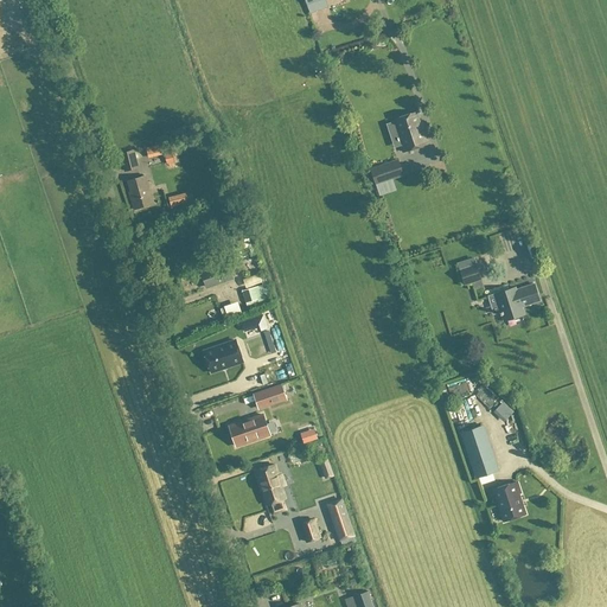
[(304,0),(310,18),(314,16),(313,12),(326,7),(324,0),(304,0)]
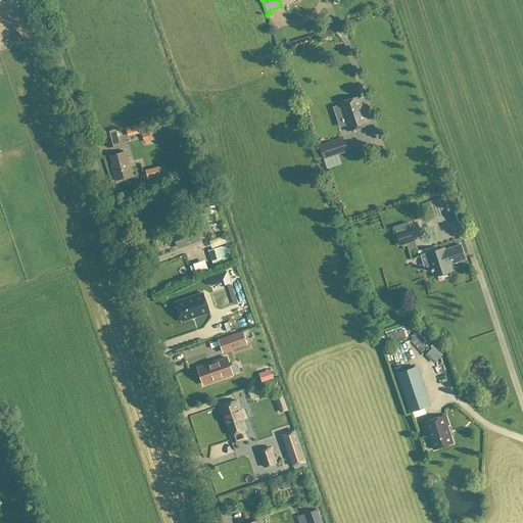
[(341,115),(346,132),(369,125),(365,114),(364,115),(358,98),(339,104),(342,114),(341,115)]
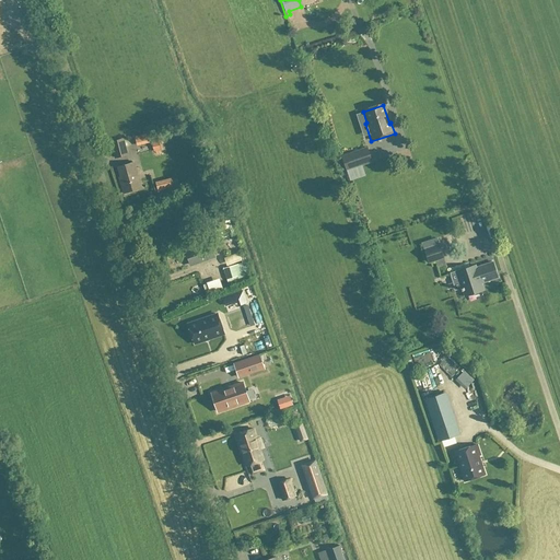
[(121,140),(111,143),(115,160),(126,156),(121,140)]
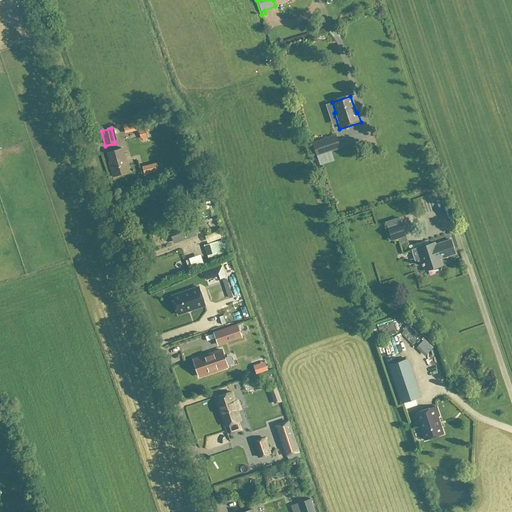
[(312,144),(316,156),(328,152),(324,140),(312,144)]
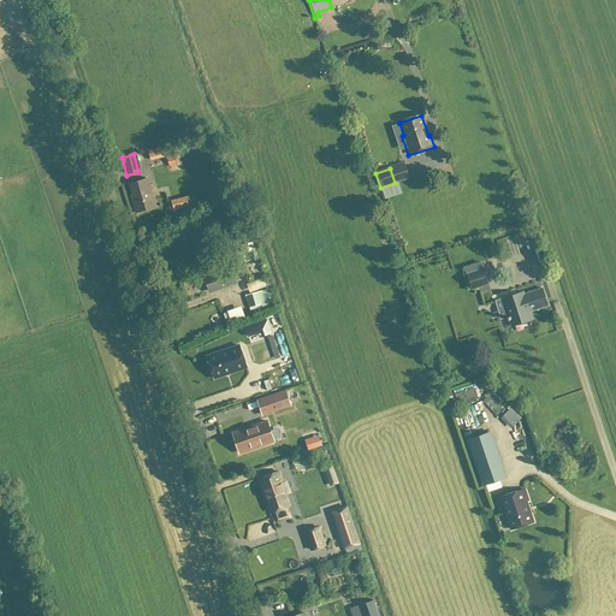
[(144,181),(129,185),(132,196),(130,196),(136,214),(154,208),(149,190),(148,191),(144,181)]
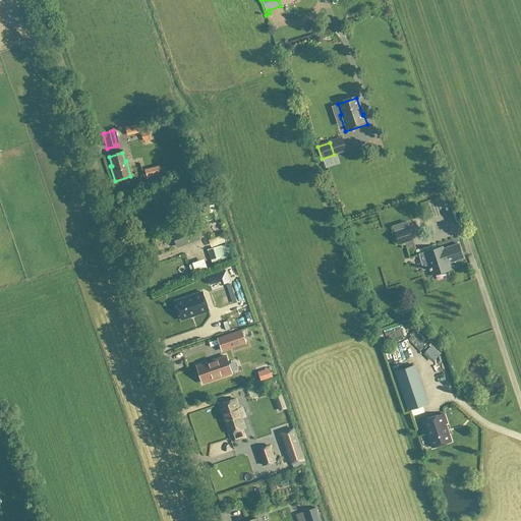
[(161,167),(154,169),(143,171),(147,180),(156,178),(162,176),(167,175),(165,167),(161,168),(161,167)]
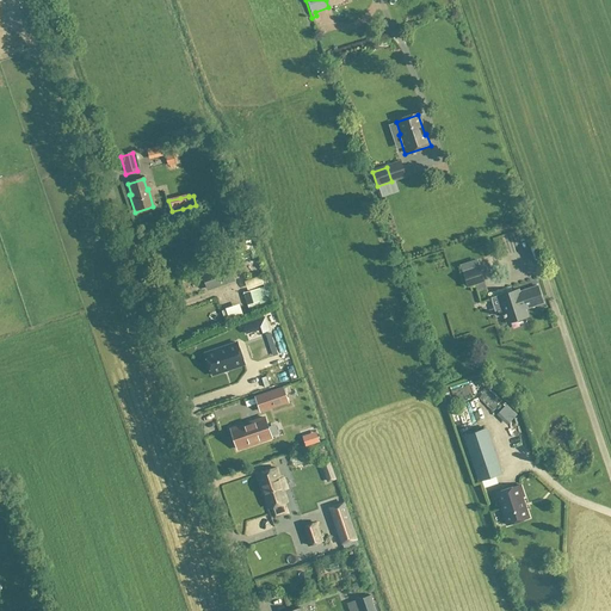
[(240,203),(232,205),(236,217),(232,218),(234,228),(239,226),(241,234),(246,233),(244,226),(246,226),(242,215),(244,215),(240,203)]
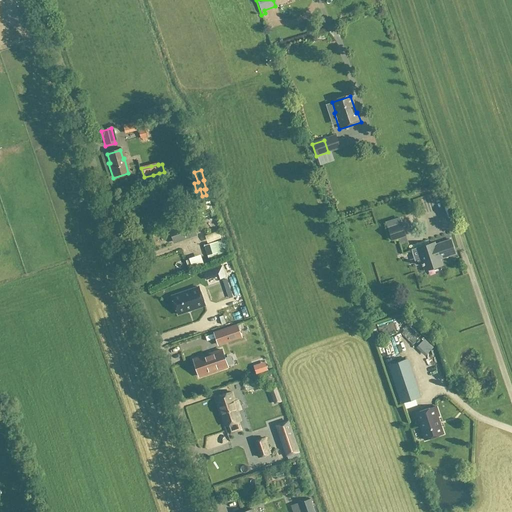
[(204,203),(192,208),(194,215),(207,210),(210,218),(214,216),(211,208),(206,209),(204,203)]
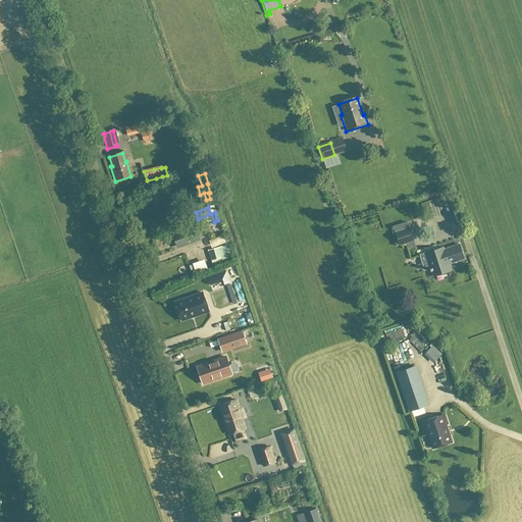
[(199,241),(194,227),(175,233),(179,248),(199,241)]
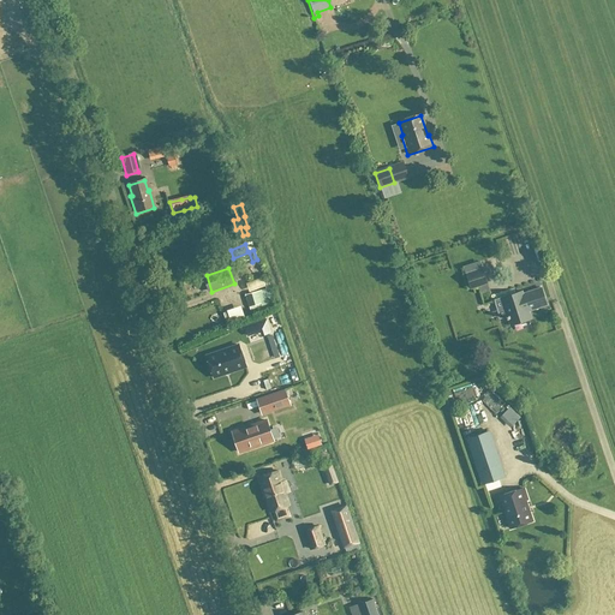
[(470,290),(487,284),(482,270),(465,275),(470,290)]
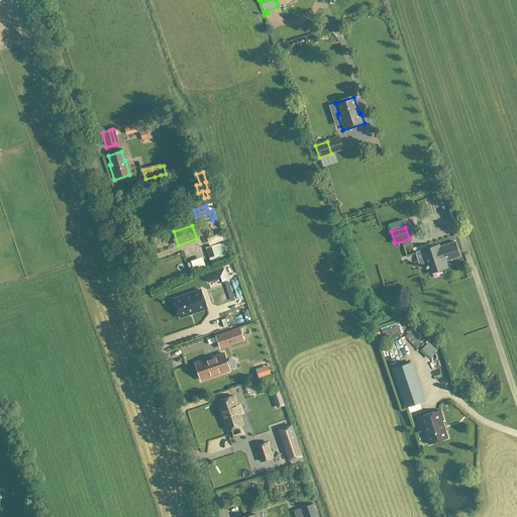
[(438,246),(421,252),(428,275),(445,270),(443,264),(459,259),(454,243),(439,248),(438,246)]
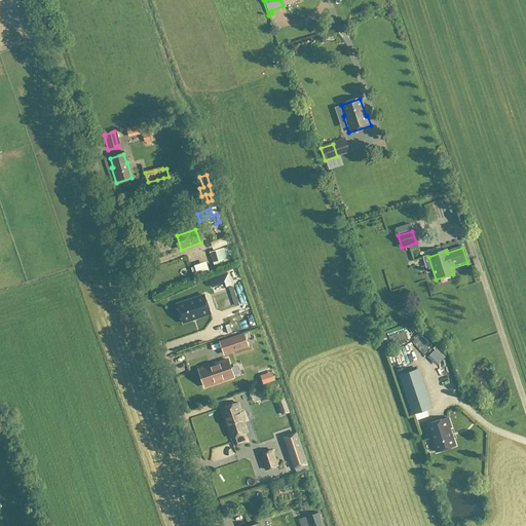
[(214,267),(221,266),(220,263),(223,262),(219,251),(209,254),(212,265),(213,265),(214,267)]
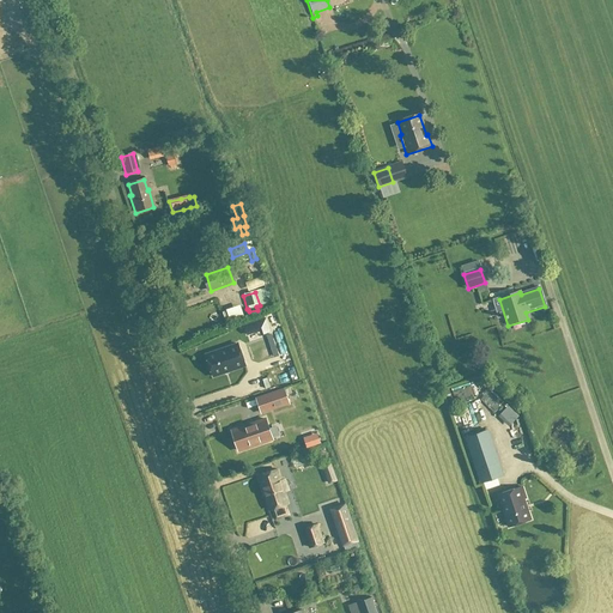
[(237,345),(205,356),(212,377),(244,366),(237,345)]
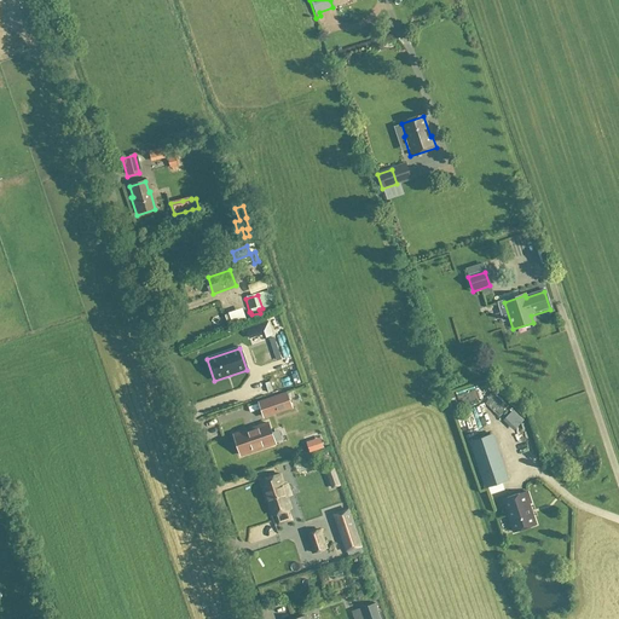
[(288,368),(260,377),(266,395),(294,386),(288,368)]
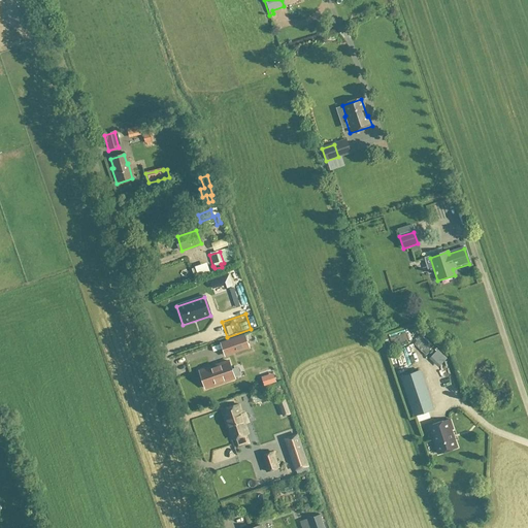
[(244,336),(231,340),(221,344),(225,357),(235,353),(249,349),(244,336)]
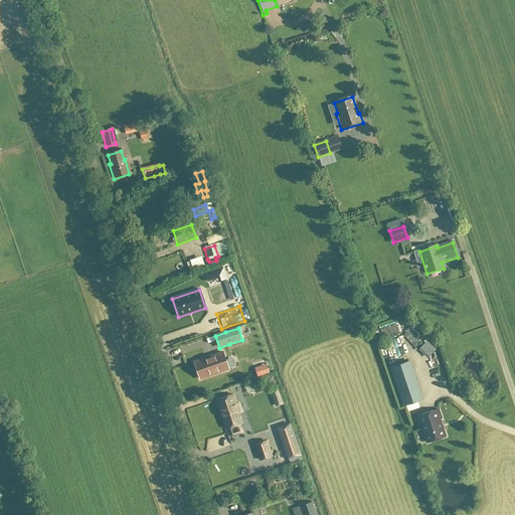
[(194,363),(199,379),(228,369),(222,353),(194,363)]
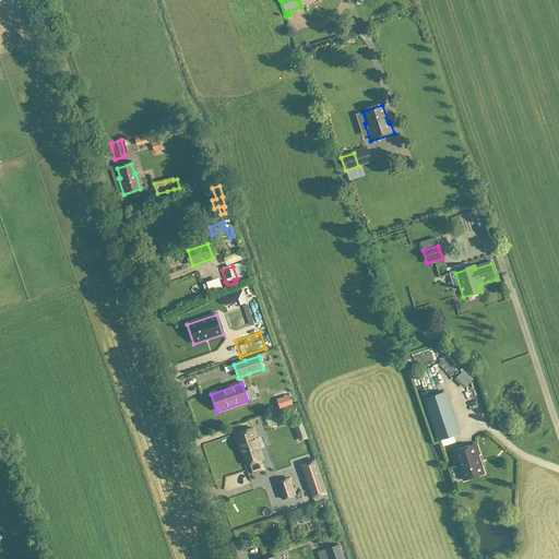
[(459,435),(444,393),(424,400),(438,441),(459,435)]
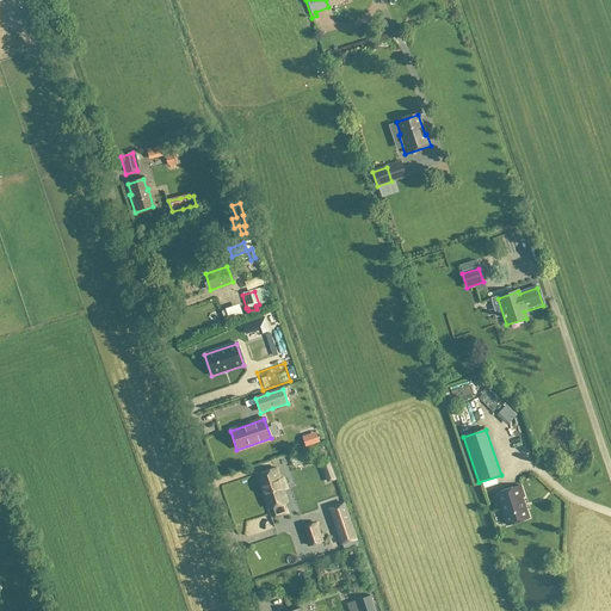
[(276,469),(255,475),(267,510),(287,504),(283,492),(288,489),(284,480),(279,481),(276,469)]
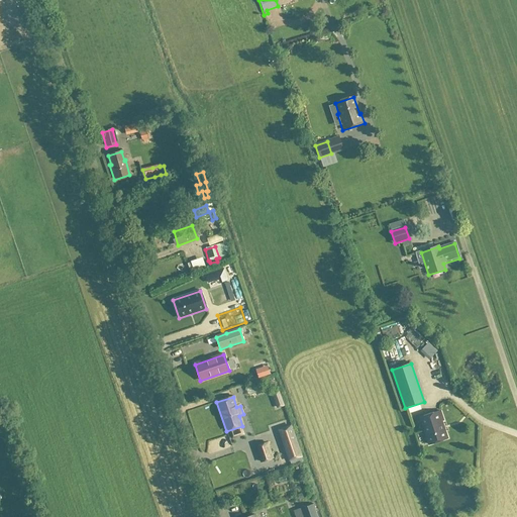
[(442,421),(439,411),(418,418),(421,428),(422,428),(428,445),(446,439),(440,422),(442,421)]
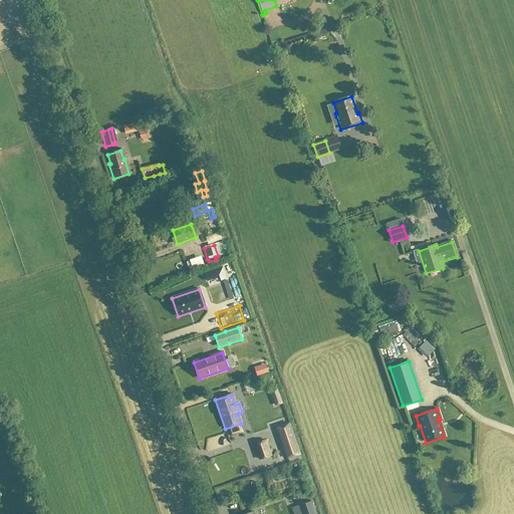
[(277,428),(282,443),(293,439),(288,425),(277,428)]
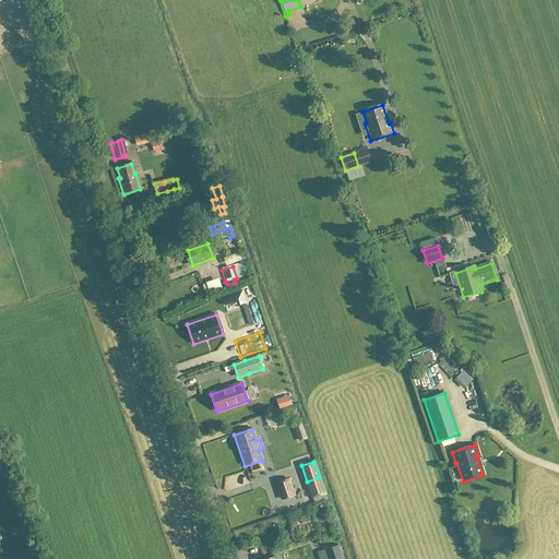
[(276,484),(282,500),(294,496),(288,479),(276,484)]
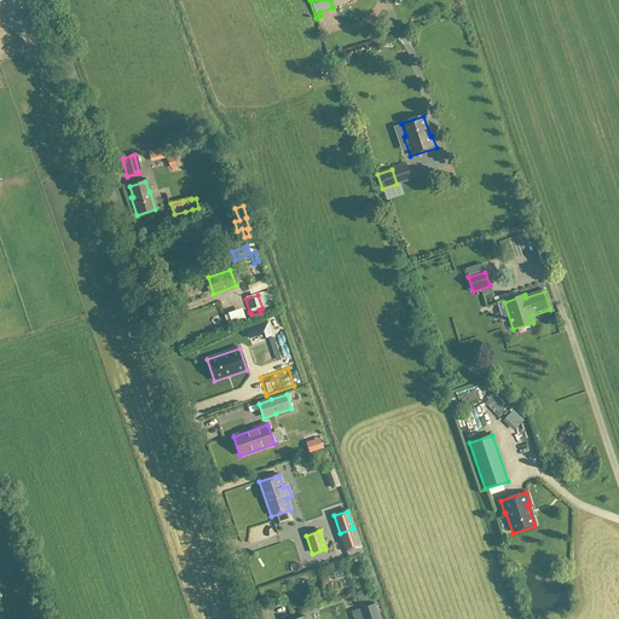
[(380,618),(375,603),(359,609),(363,618),(380,618)]
